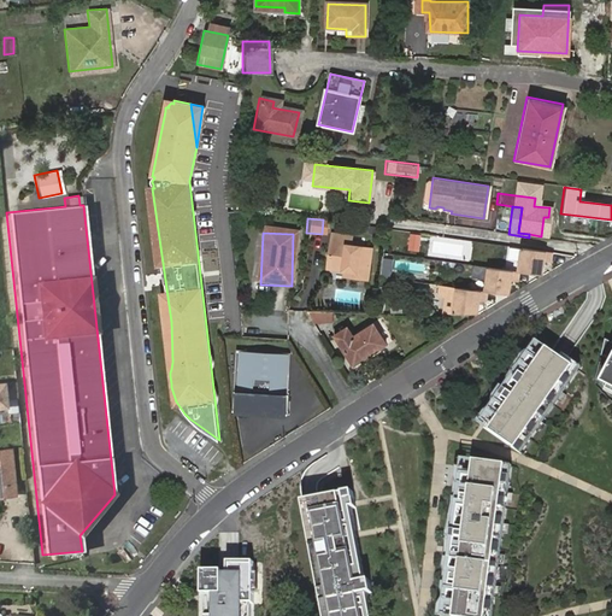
[(405,233),(404,250),(413,251),(416,234),(405,233)]
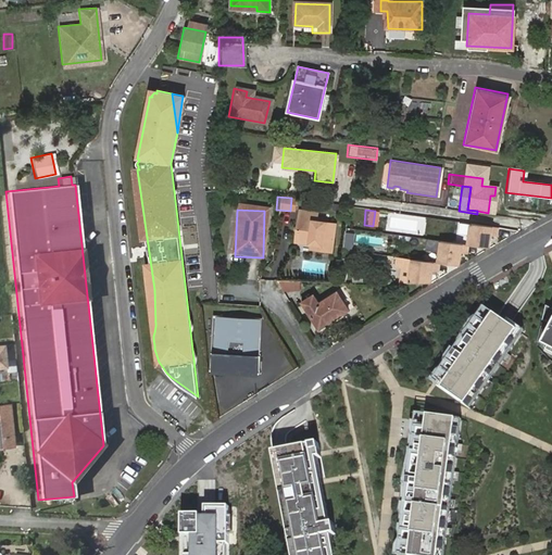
[(295,244),(310,244),(317,246),(316,251),(330,252),(333,224),(314,223),(314,214),(297,213),(295,244)]
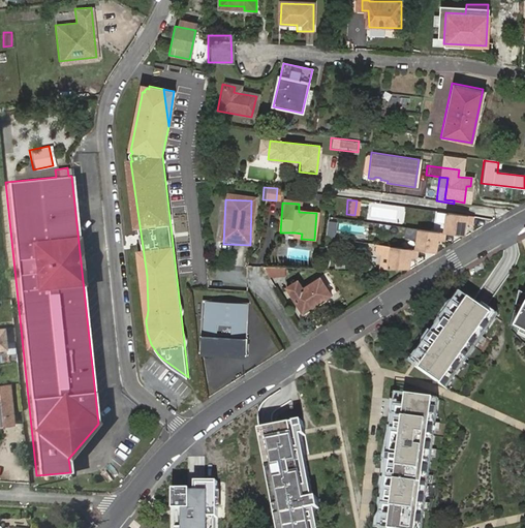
[(446,213),(443,234),(464,237),(466,224),(471,226),(473,217),(446,213)]
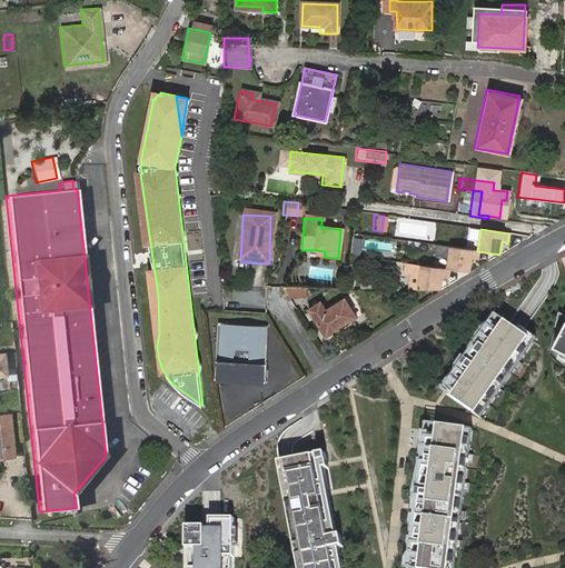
[(348,252),(358,255),(360,237),(352,236),(348,252)]
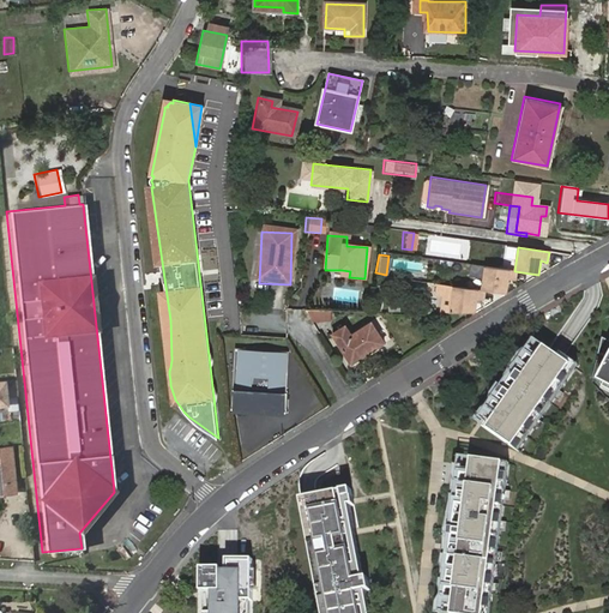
[(482,276),(483,264),(470,263),(469,275),(482,276)]
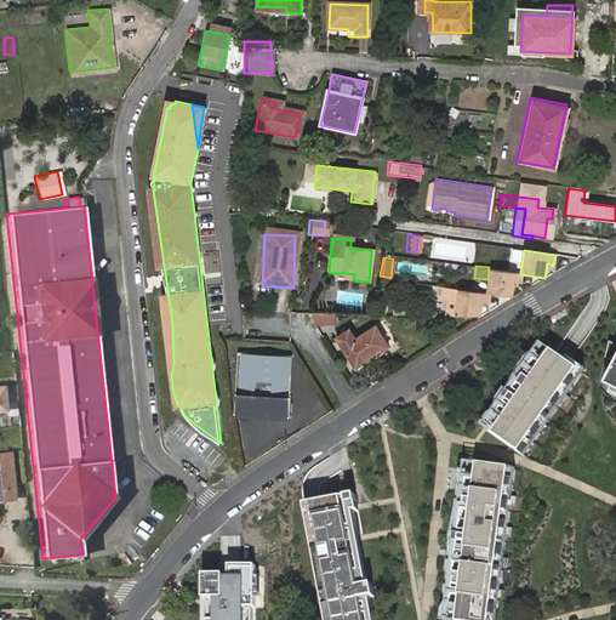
[(490,269),(486,294),(488,294),(509,297),(513,284),(519,285),(520,274),(490,269)]
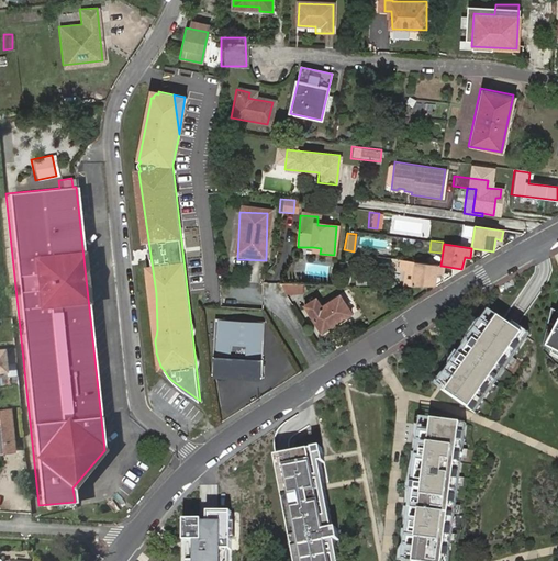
[(441,266),(414,261),(410,285),(432,287),(434,275),(439,276),(442,266),(441,266)]
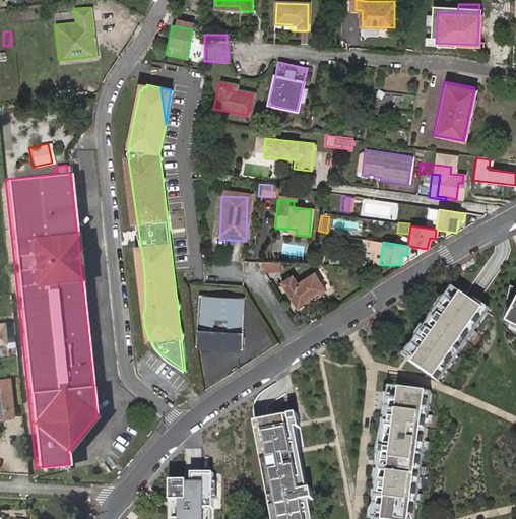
[(280,281),(297,307),(323,288),(312,272),(295,283),(291,276),(280,281)]
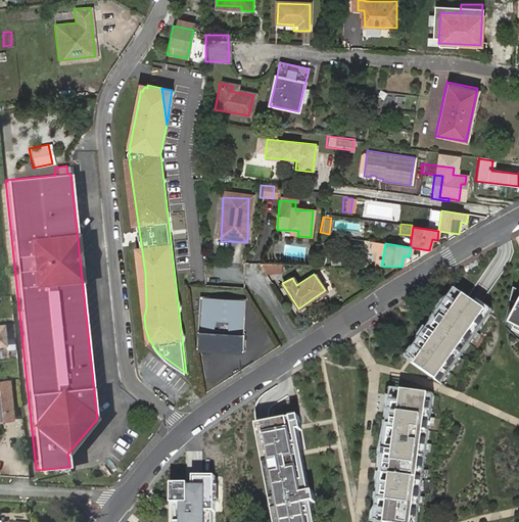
[(518,289),(510,285),(506,299),(514,302),(508,316),(518,322),(518,289)]
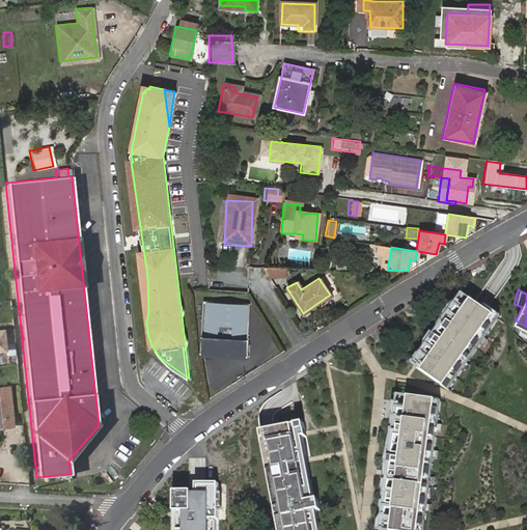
[(202,299),(199,334),(245,337),(248,303),(202,299)]
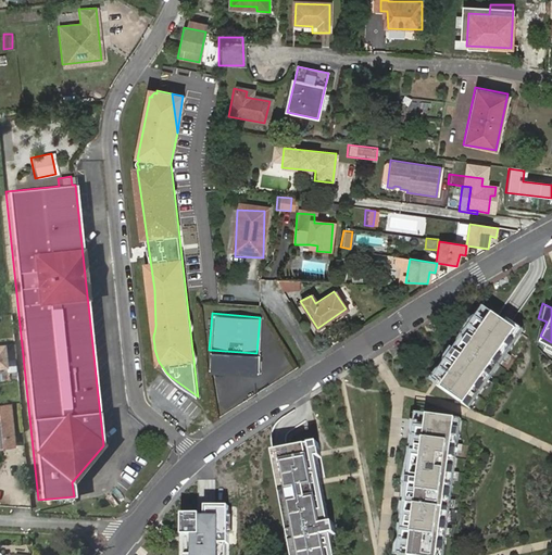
[(500,319),(490,313),(472,339),(466,336),(461,344),(466,348),(460,356),(455,352),(451,358),(455,362),(438,388),(462,404),(514,329),(500,319)]
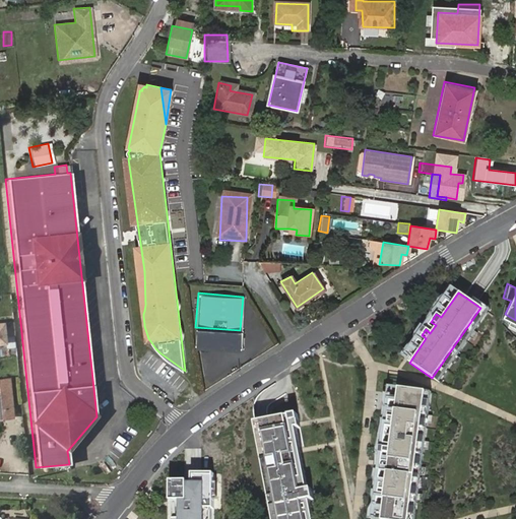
[(469,297),(467,299),(480,308),(432,378),(436,381),(487,308),(471,298),(469,297)]
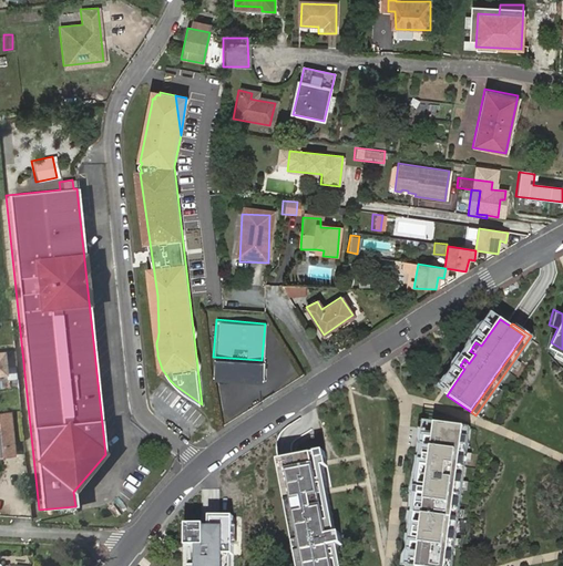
[(4,367),(13,366),(11,349),(1,350),(1,351),(0,351),(0,376),(6,376),(4,367)]
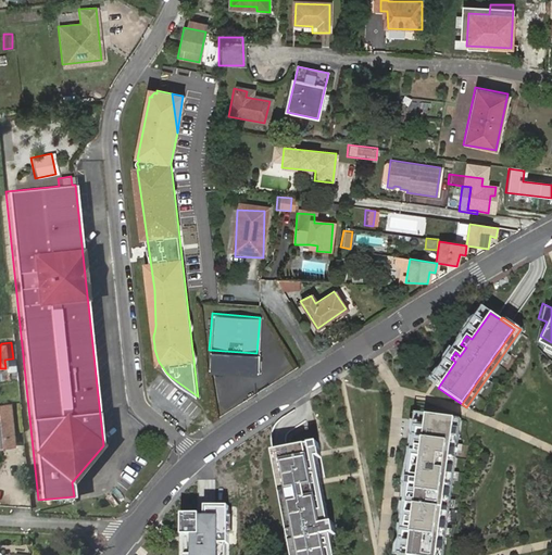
[(209,350),(208,369),(255,373),(256,353),(209,350)]
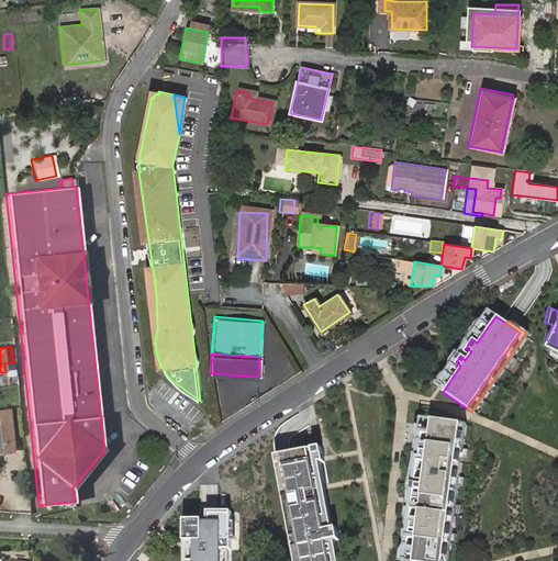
[(8,407),(0,407),(0,451),(12,450),(8,407)]
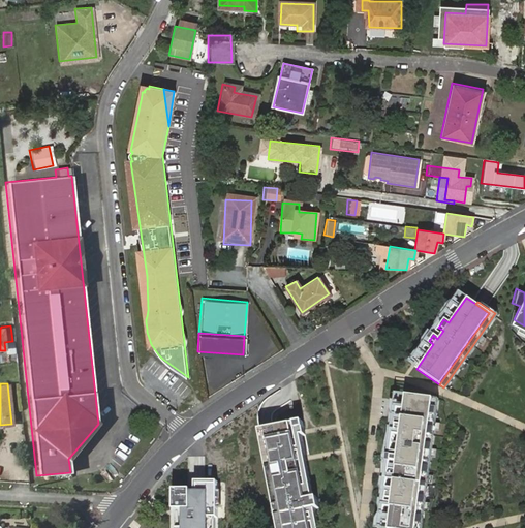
[(413,527),(430,398),(403,394),(399,425),(394,424),(393,430),(398,431),(396,446),(391,445),(391,449),(396,449),(395,457),(390,456),(389,461),(395,462),(391,493),(384,492),(383,498),(390,499),(385,527),(413,527)]
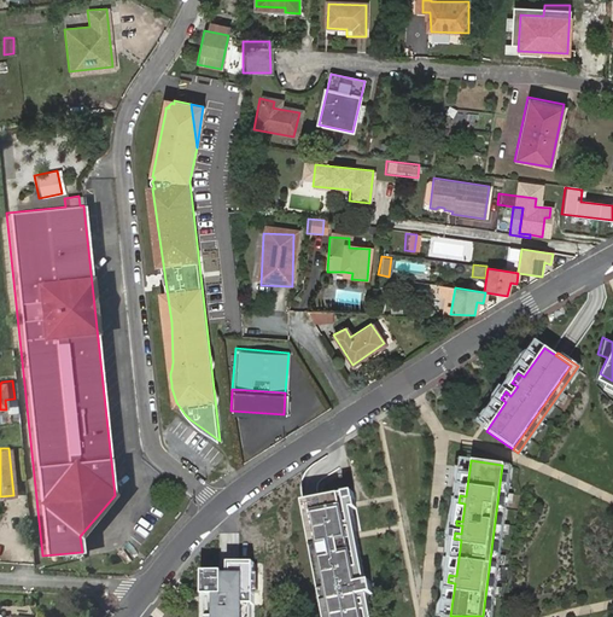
[(483,616),(489,616),(508,465),(502,465),(483,616)]
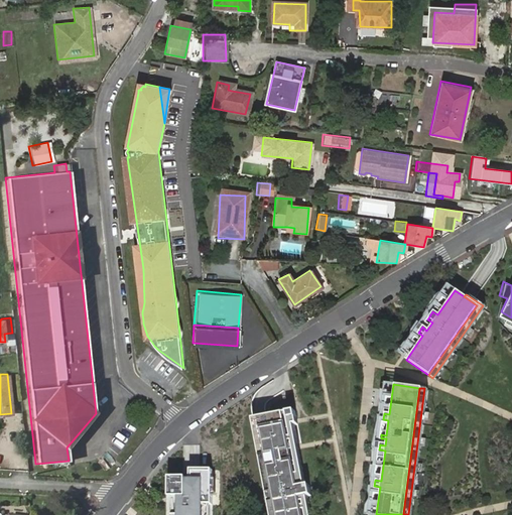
[(291,410),(280,412),(294,487),(302,485),(294,444),(290,424),(294,423),(293,419),(291,410)]
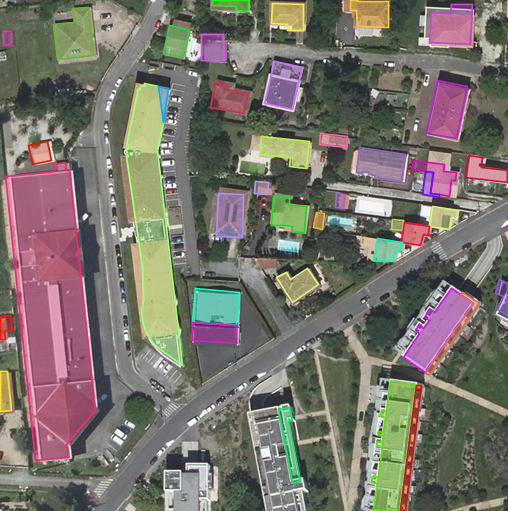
[(265,411),(254,414),(272,510),(297,510),(294,493),(302,492),(306,491),(303,481),(300,481),(292,483),(278,409),(265,411)]
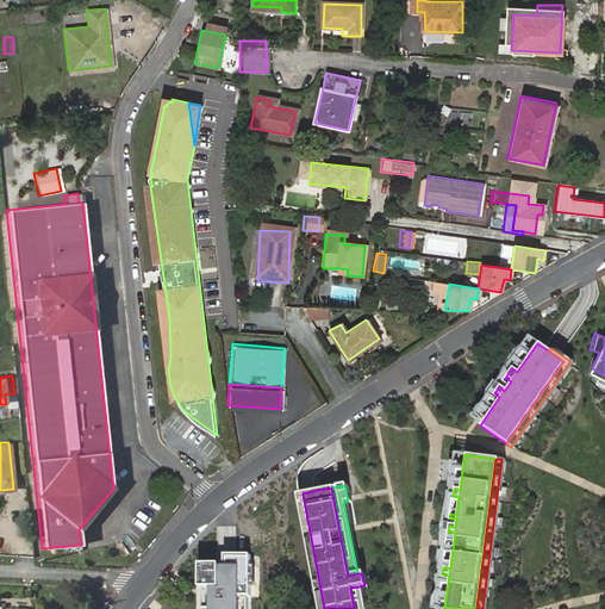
[(324,608),(303,493),(294,495),(316,608),(324,608)]
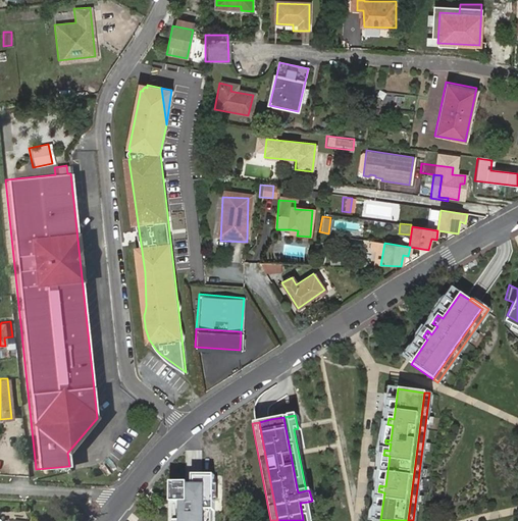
[(190,484),(169,484),(168,520),(212,520),(212,474),(190,474),(190,484)]
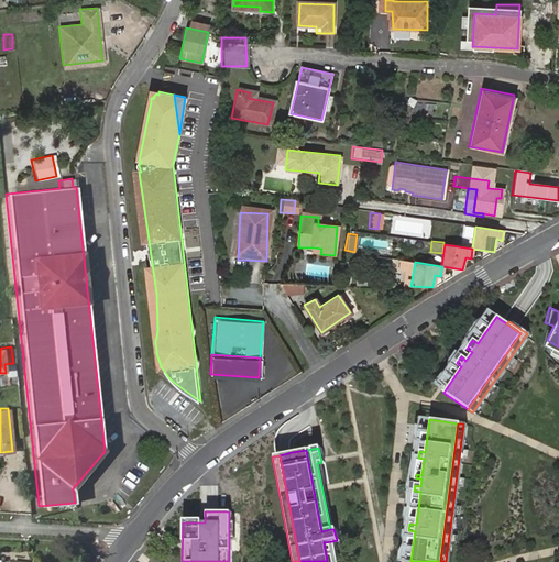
[(336,561),(332,541),(324,542),(327,561),(336,561)]
